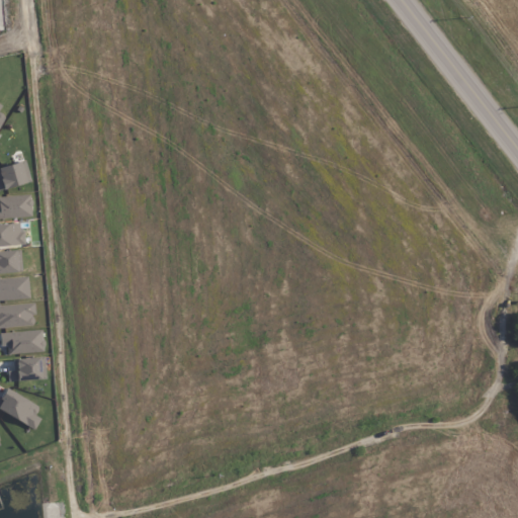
[(0,189),(30,183),(25,162),(0,166),(0,189)]
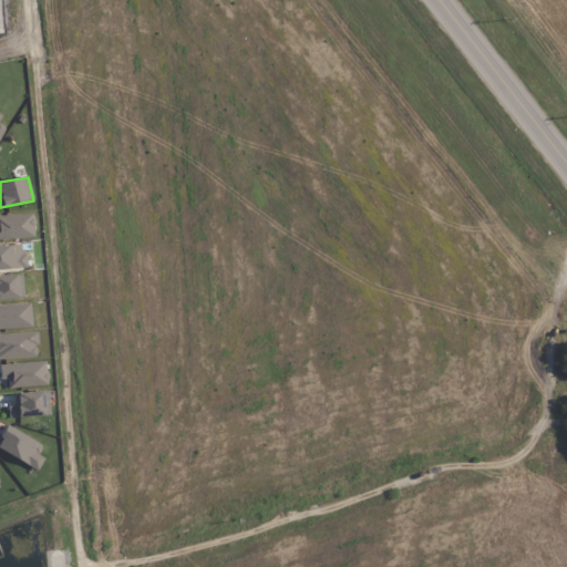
[(0,215),(0,239),(33,238),(33,214),(0,215)]
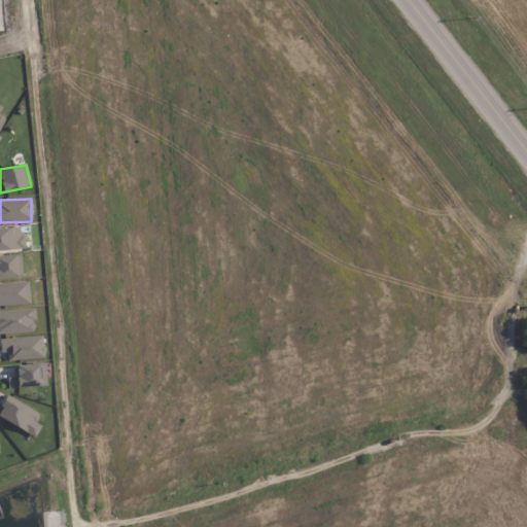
[(0,251),(23,249),(21,226),(0,227),(0,251)]
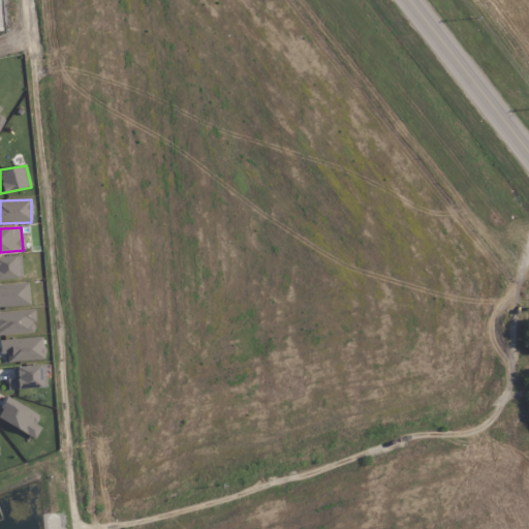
[(0,279),(22,279),(21,256),(0,256),(0,279)]
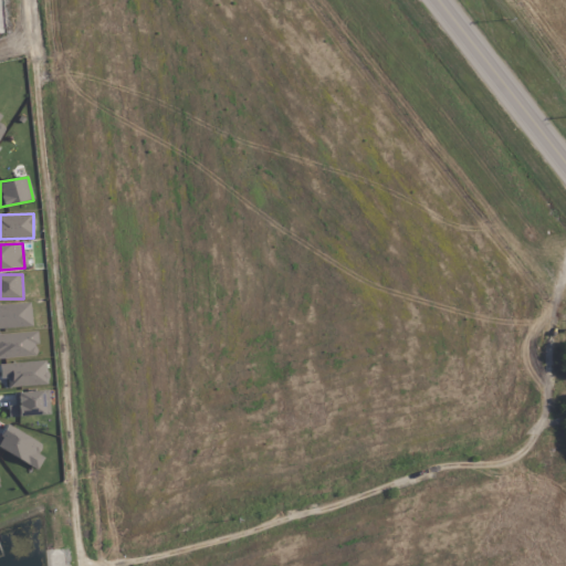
[(0,304),(0,328),(31,327),(30,304),(0,304)]
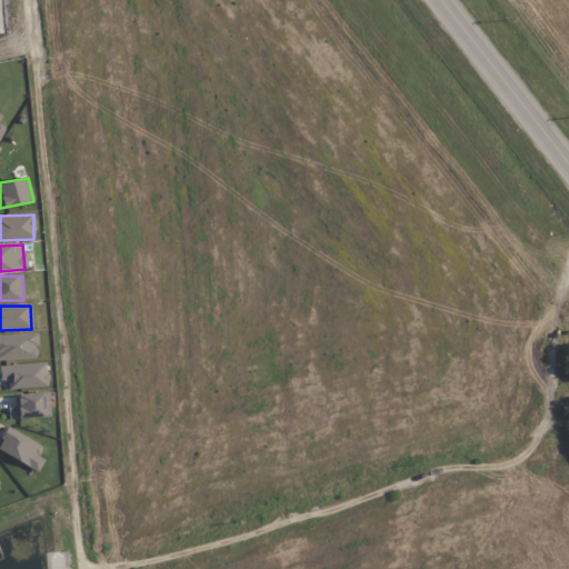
[(0,336),(0,360),(38,358),(37,333),(0,336)]
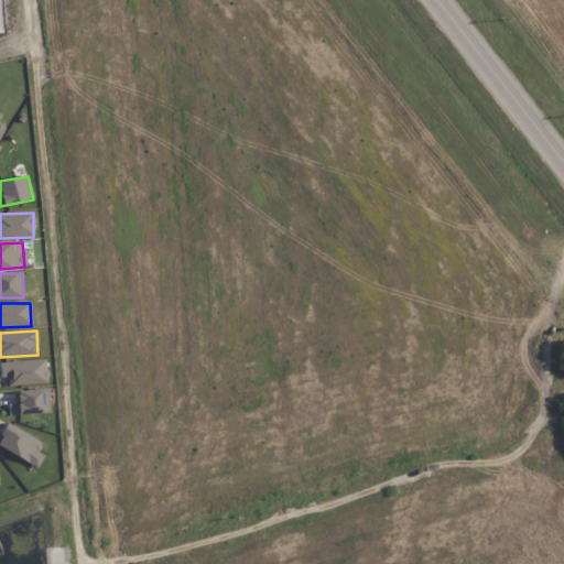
[(46,383),(45,360),(0,361),(0,377),(7,378),(8,386),(46,383)]
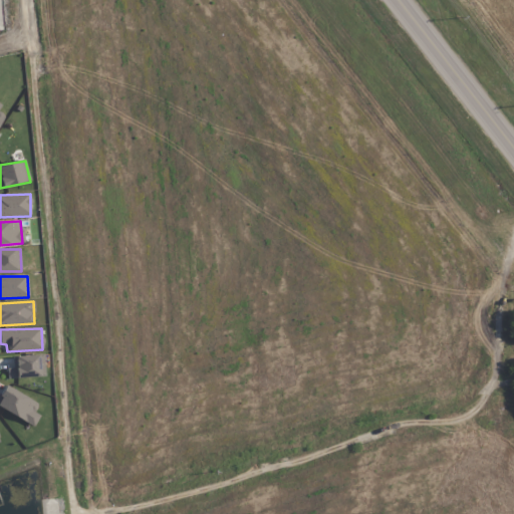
[(7,378),(44,377),(43,355),(12,356),(12,367),(7,367),(7,378)]
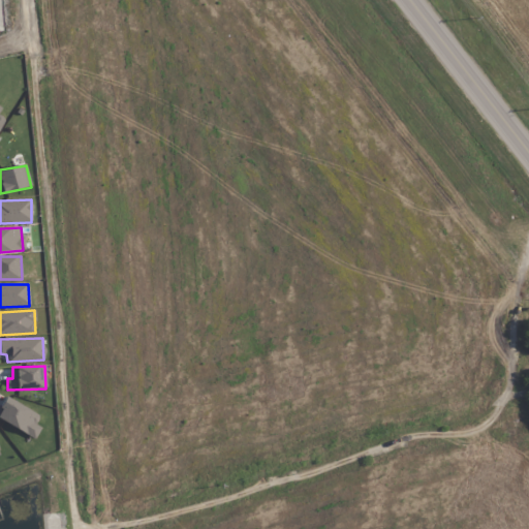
[(0,404),(0,419),(35,439),(40,428),(34,425),(39,415),(4,397),(0,404)]
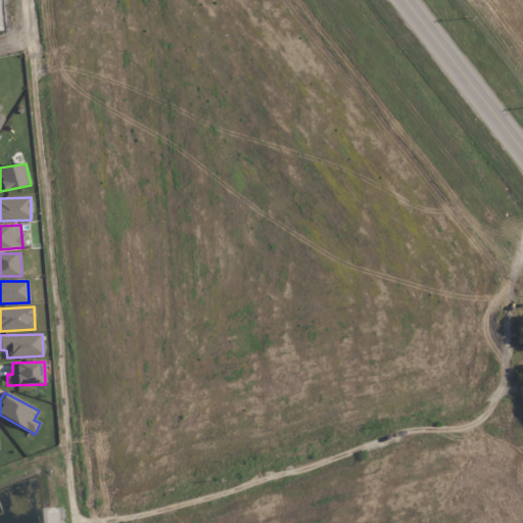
All buildings are outlined.
